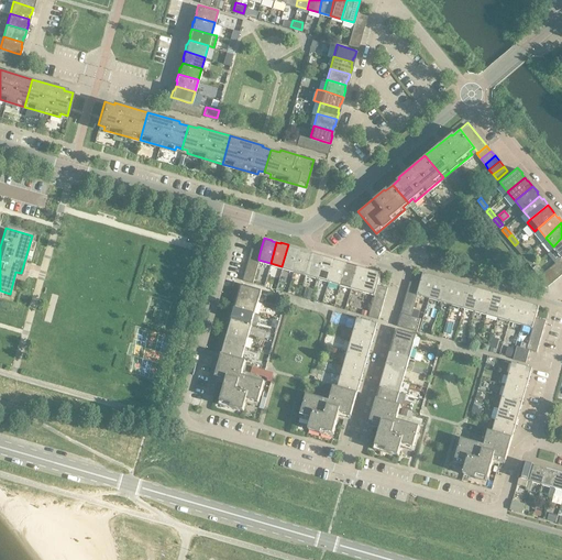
[(295,246),(288,244),(282,266),(293,270),(299,249),(295,248),(295,246)]
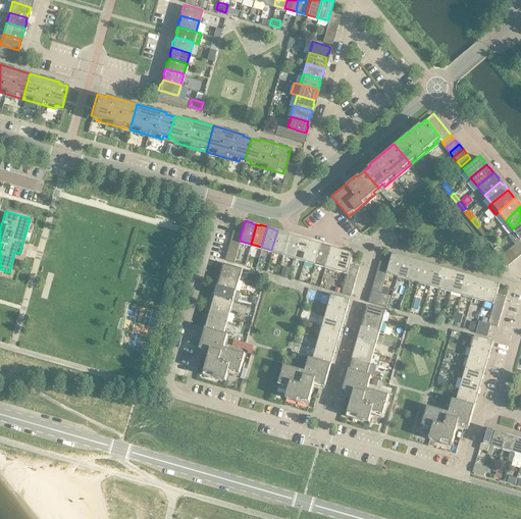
[(482,227),(479,229),(485,237),(488,235),(482,227)]
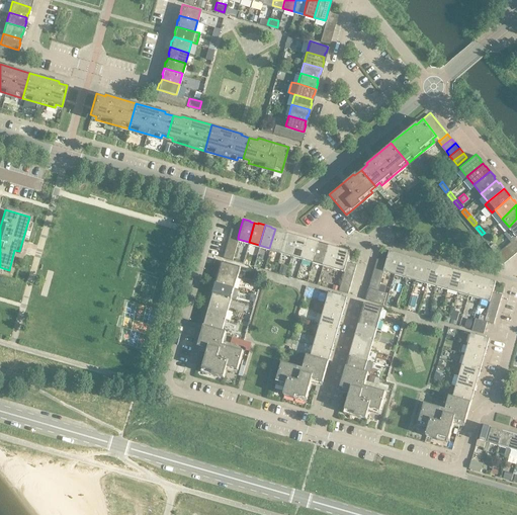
[(279,230),(275,229),(269,248),(280,251),(286,231),(279,229),(279,230)]
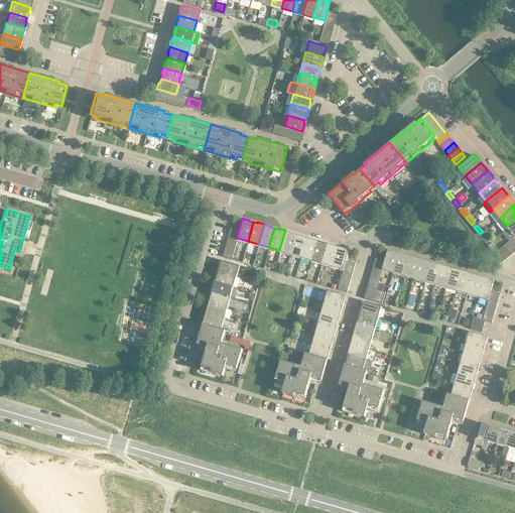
[(291,232),(285,230),(279,250),(289,253),(295,234),(291,233),(291,232)]
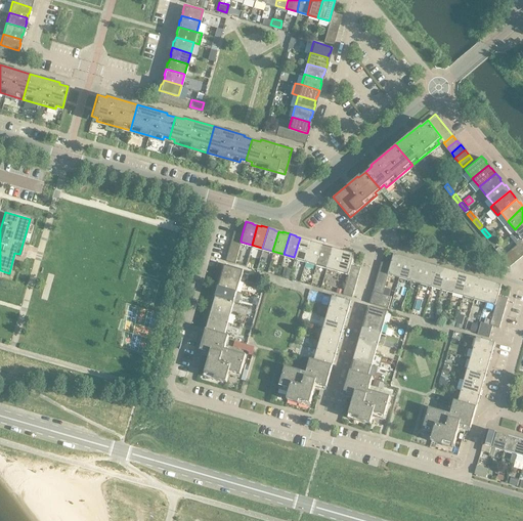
[(496,243),(490,235),(487,237),(493,246),(496,243)]
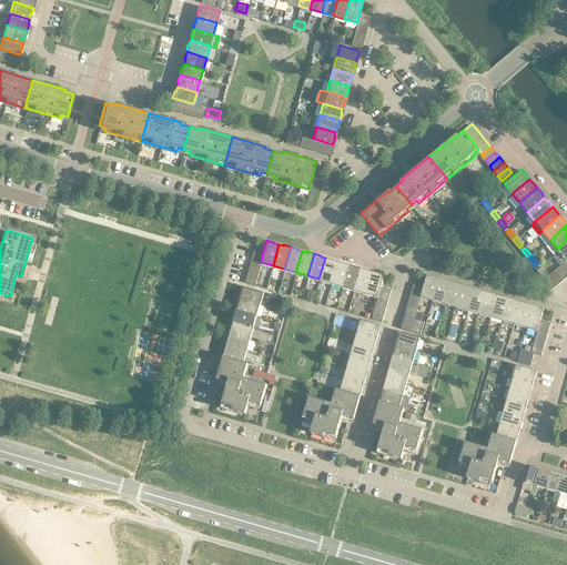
[(330,259),(325,258),(319,279),(331,282),(337,260),(330,258),(330,259)]
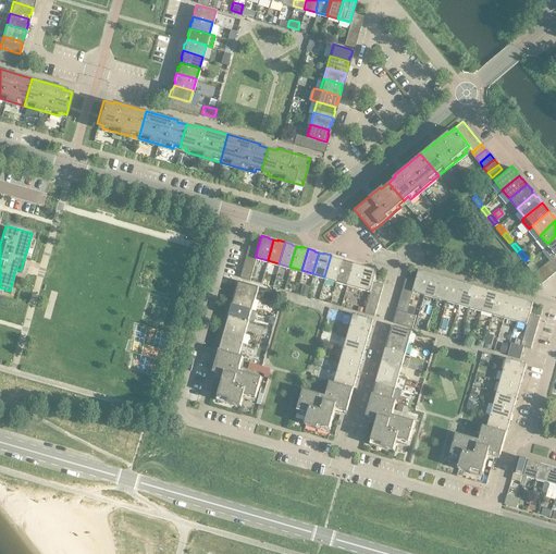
[(337,257),(331,255),(324,277),(335,280),(342,259),(337,258),(337,257)]
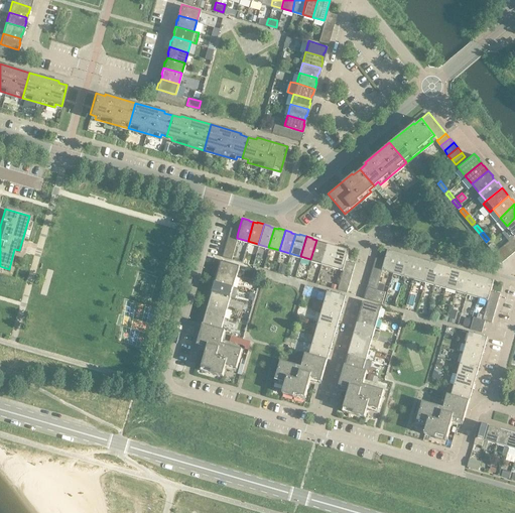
[(320,241),(316,240),(310,259),(322,262),(327,242),(320,240),(320,241)]
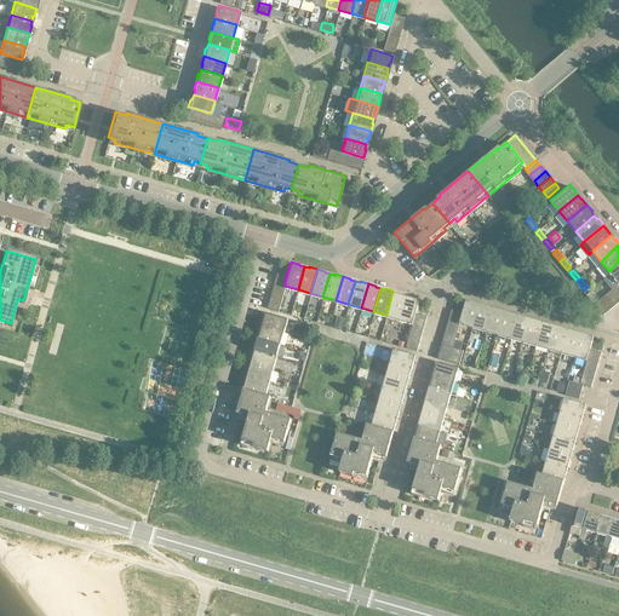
[(618,299),(618,298),(611,288),(605,293),(614,304),(618,299)]
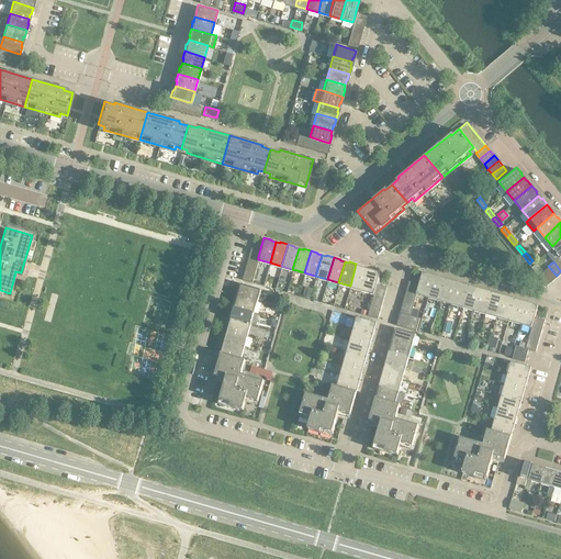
[(535,263),(530,266),(538,274),(541,271),(535,263)]
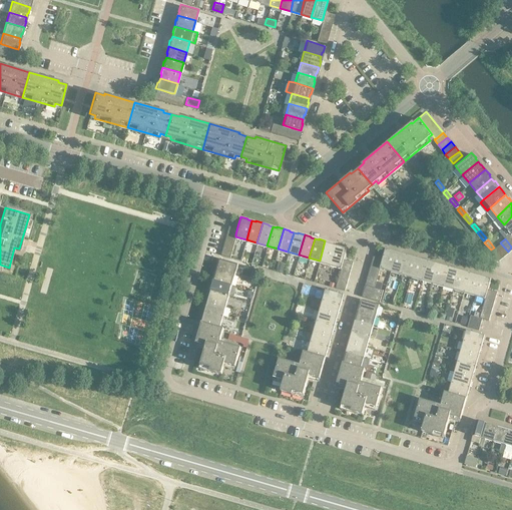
[(332,242),(325,240),(320,261),(330,264),(335,244),(331,243),(332,242)]
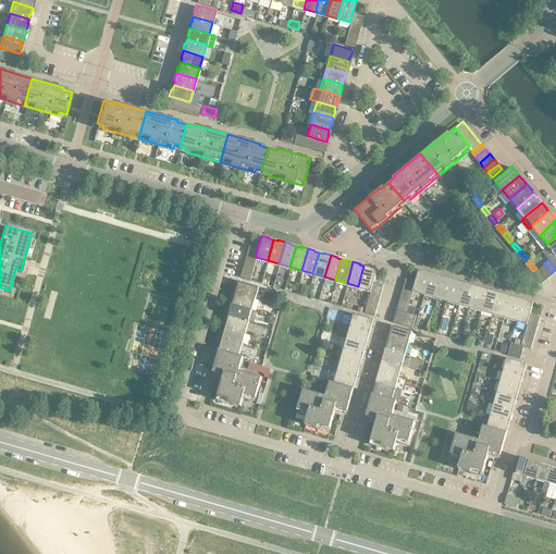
[(552,273),(543,263),(538,267),(546,278),(552,273)]
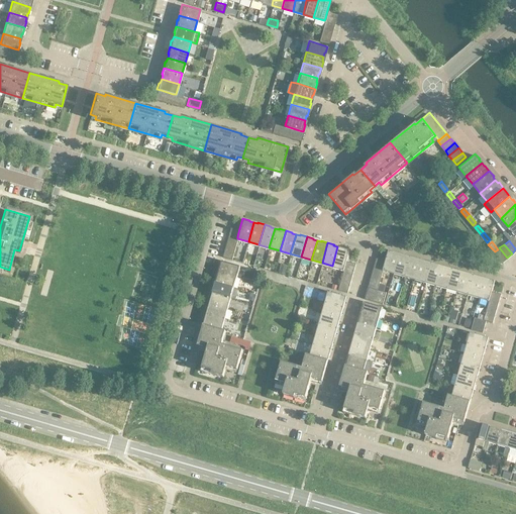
[(341,247),(337,246),(332,266),(343,269),(343,267),(344,263),(346,260),(349,248),(342,246),(341,247)]
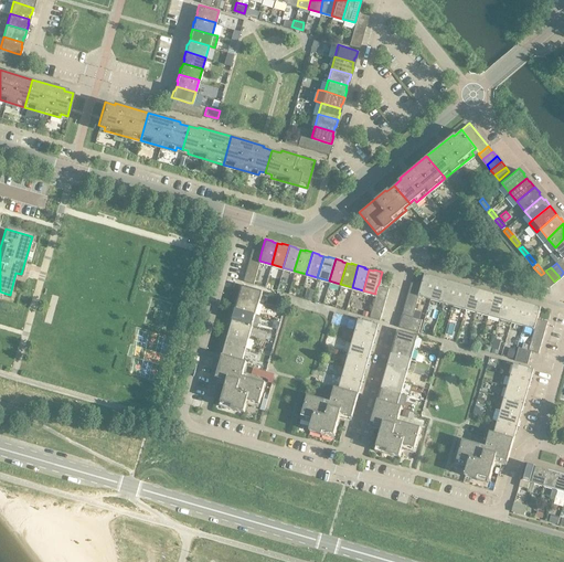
[(554,282),(545,271),(544,273),(541,275),(543,278),(549,285),(554,282)]
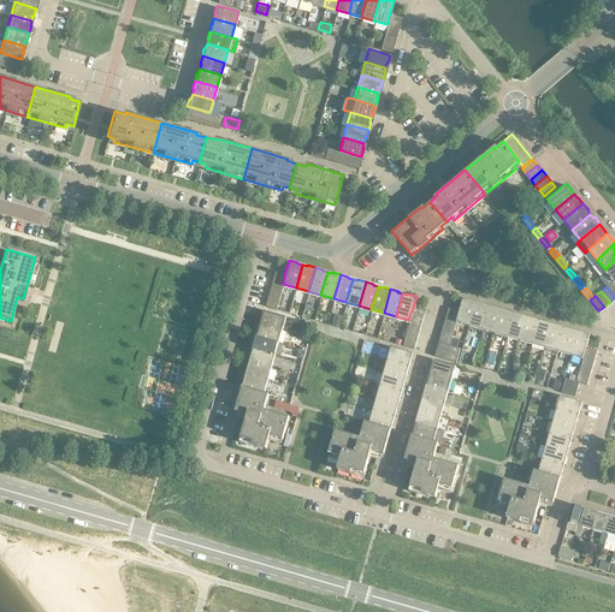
[(471,298),(462,296),(459,308),(457,313),(456,318),(455,320),(468,324),(475,301),(471,299),(471,298)]
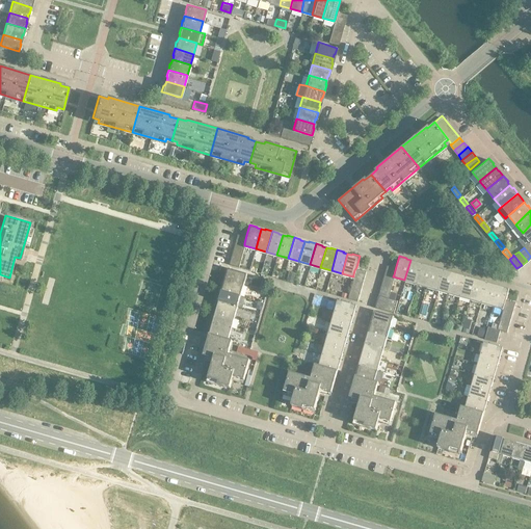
[(415,261),(410,260),(404,280),(416,283),(421,262),(415,260),(415,261)]
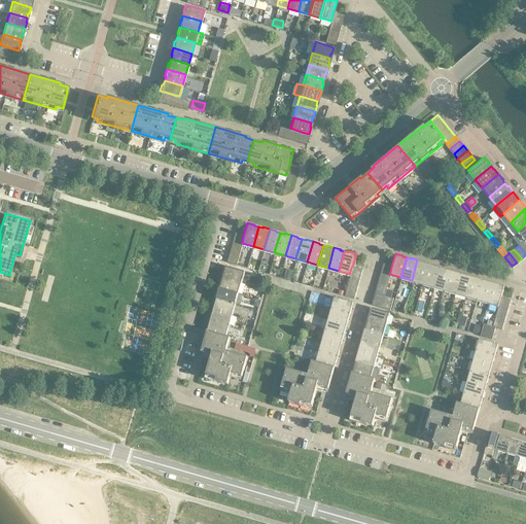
[(424,262),(417,259),(412,280),(422,283),(427,264),(423,263),(424,262)]
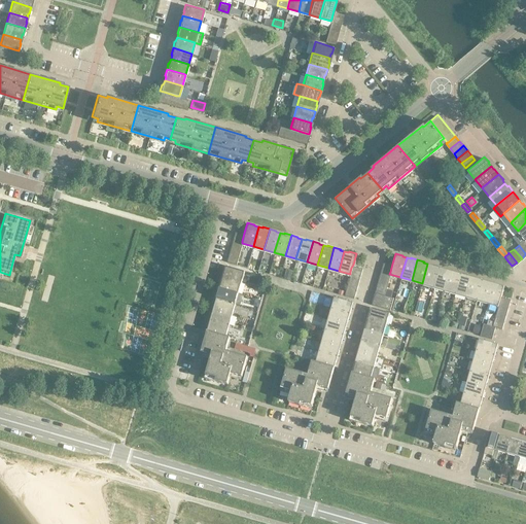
[(431,265),(427,264),(422,283),(432,286),(439,266),(432,264),(431,265)]
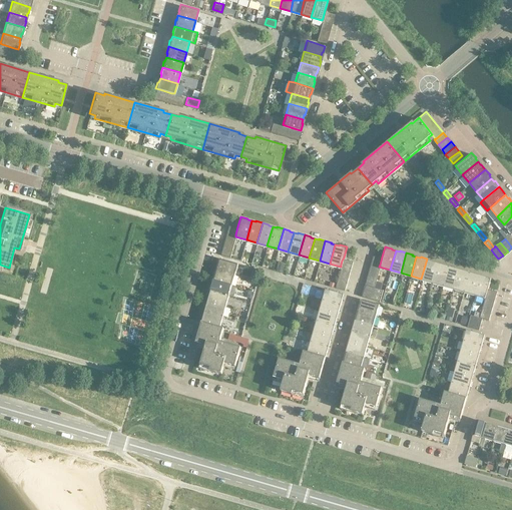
[(237,263),(220,258),(219,262),(218,262),(216,268),(234,274),(237,263)]
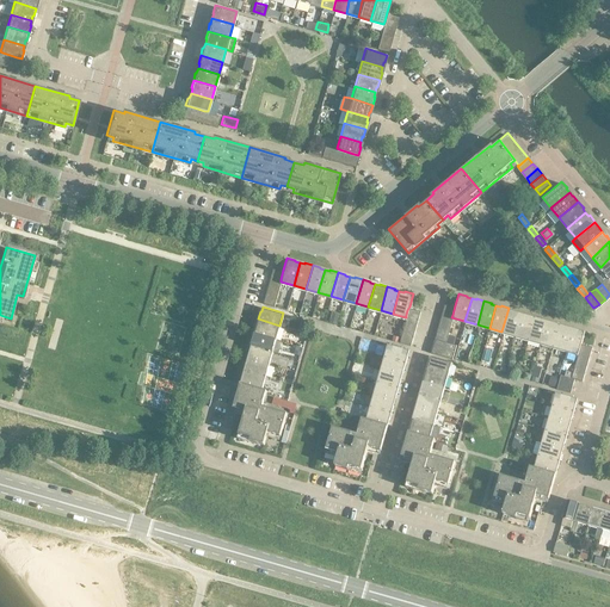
[(517,310),(509,308),(501,332),(515,335),(521,313),(516,311),(517,310)]
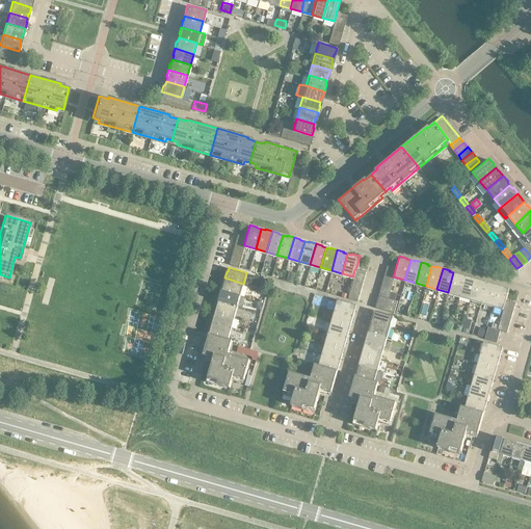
[(457,273),(453,272),(448,292),(458,295),(465,274),(457,272),(457,273)]
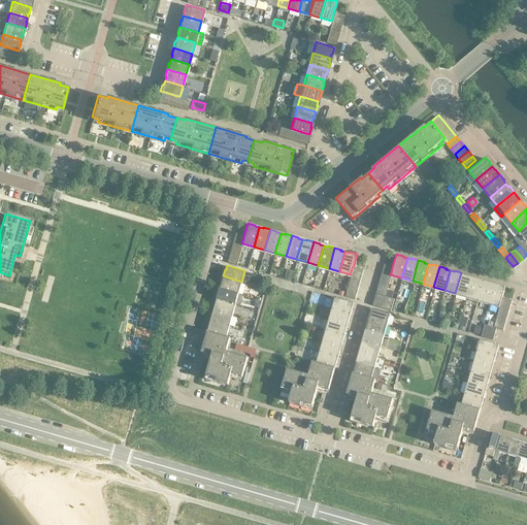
[(468,274),(461,272),(455,293),(466,296),(471,276),(467,275),(468,274)]
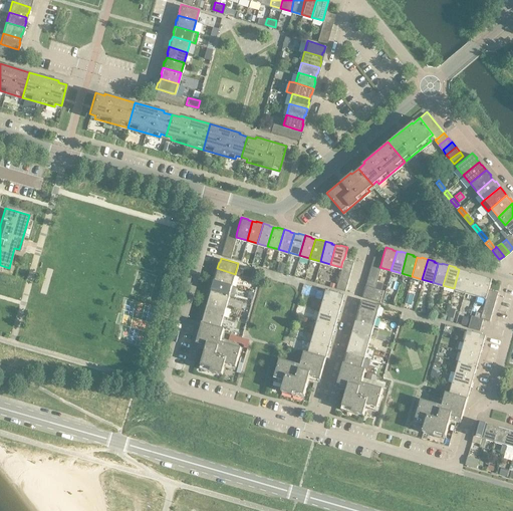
[(235,274),(217,268),(215,275),(216,275),(215,279),(232,284),(235,274)]
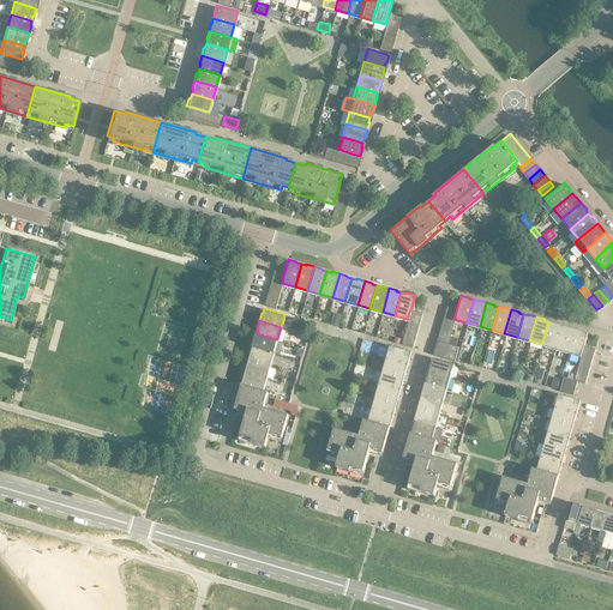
[(553,322),(548,321),(542,344),(554,348),(562,324),(554,321),(553,322)]
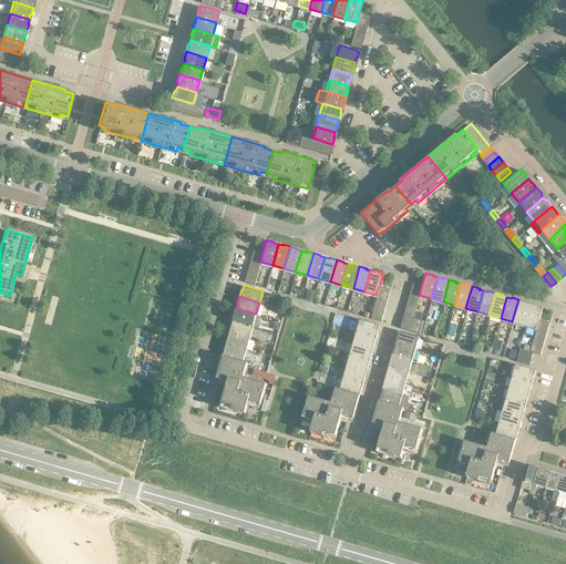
[(525,301),(518,299),(512,321),(524,325),(530,304),(525,303),(525,301)]
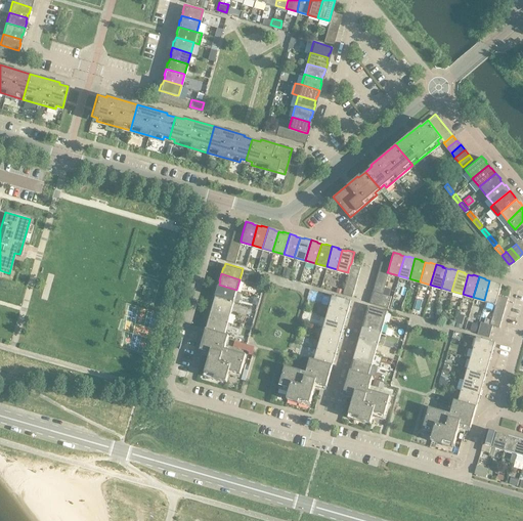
[(493,281),(489,280),(484,300),(494,303),(495,301),(496,297),(497,293),(500,283),(493,280),(493,281)]
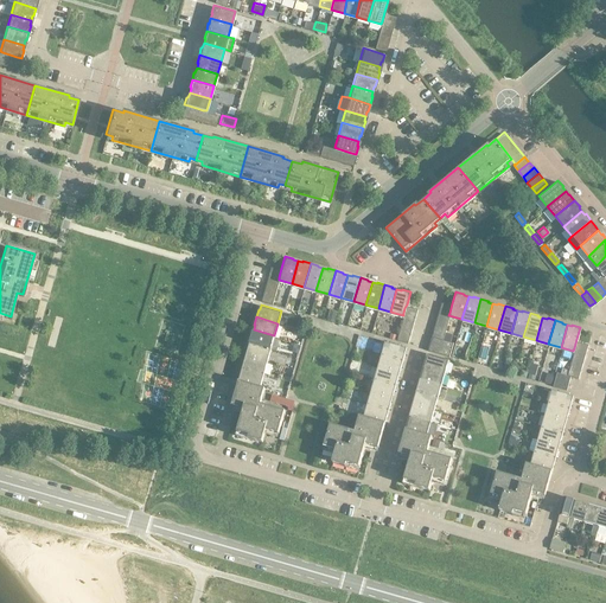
[(274,335),(254,329),(253,334),(252,334),(249,341),(270,347),(274,335)]
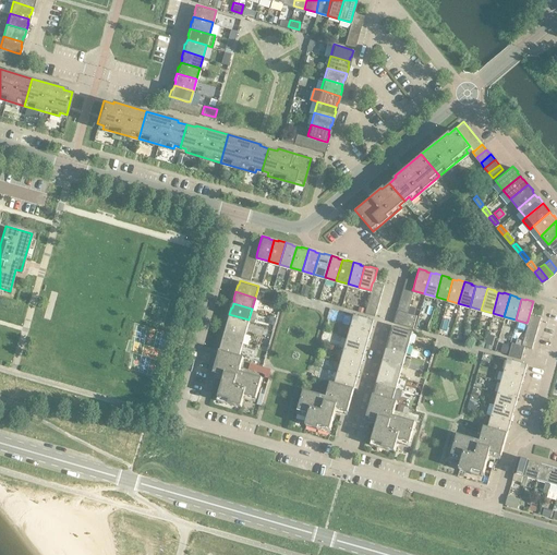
[(407,311),(397,308),(392,321),(412,326),(416,313),(413,313),(407,311)]
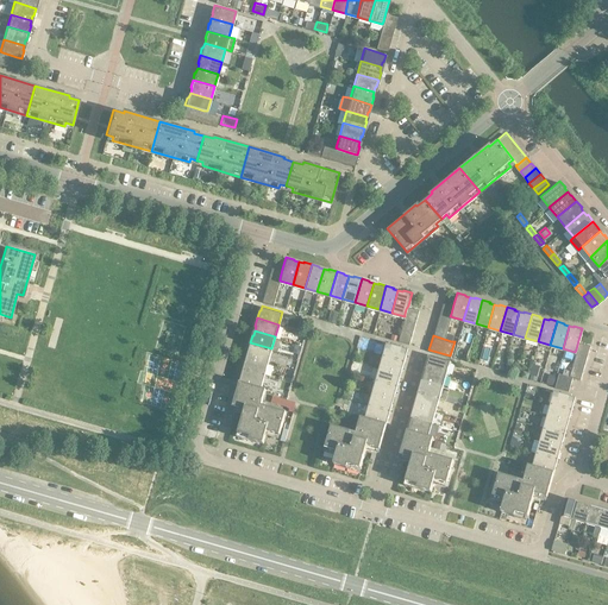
[(406,347),(386,341),(382,354),(403,360),(406,352),(405,352),(406,347)]
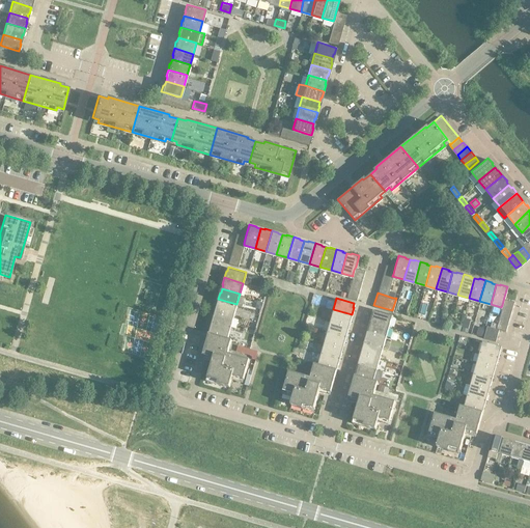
[(236,304),(218,299),(216,305),(217,306),(216,310),(233,315),(236,304)]
